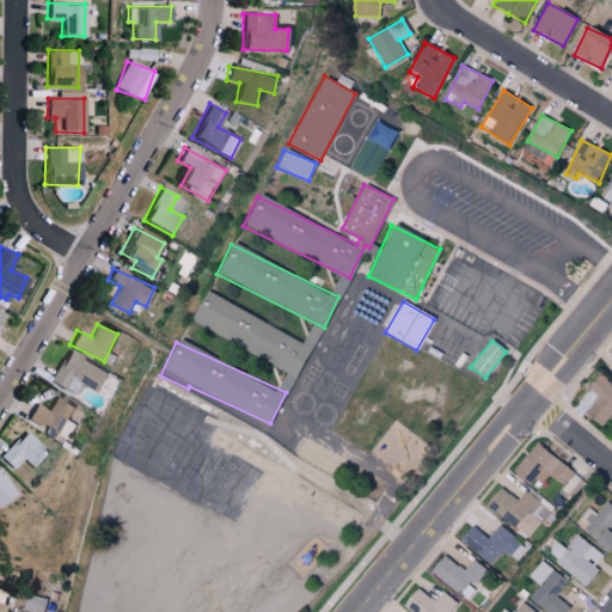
[(74,395),(81,384),(97,392),(108,373),(66,349),(49,380),(74,395)]
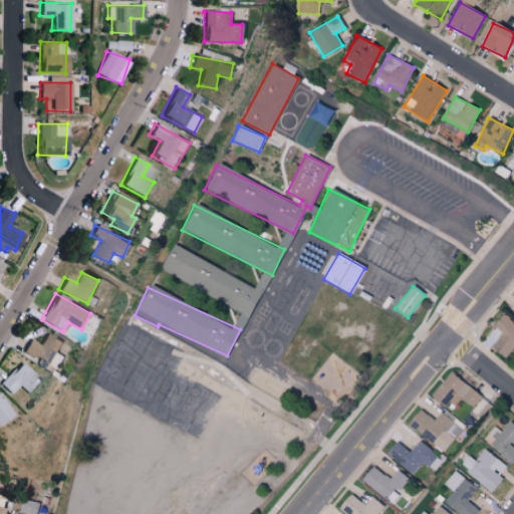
[(513,325),(501,315),(493,325),(502,333),(490,347),(504,358),(513,347),(513,346),(513,325)]
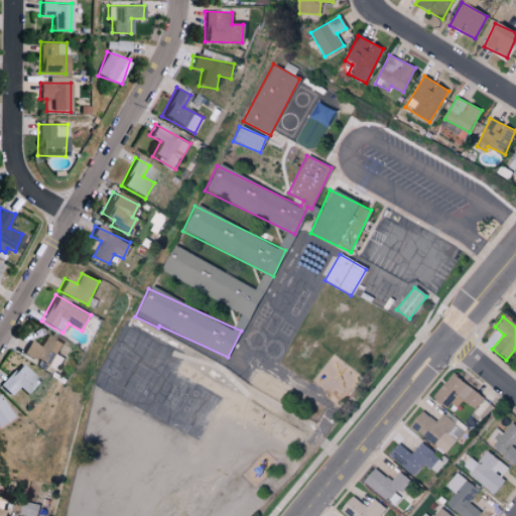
[(49,366),(52,360),(58,364),(61,357),(56,354),(61,344),(44,335),(40,344),(29,339),(22,353),(49,366)]
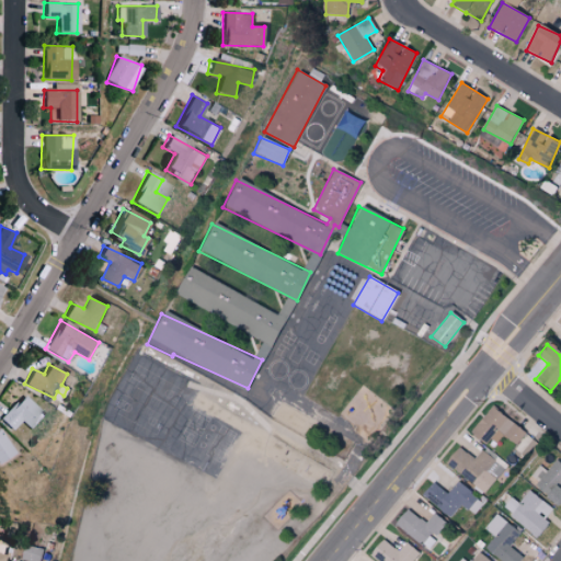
[(43,414),(20,395),(0,418),(0,421),(10,430),(19,421),(30,430),(43,414)]
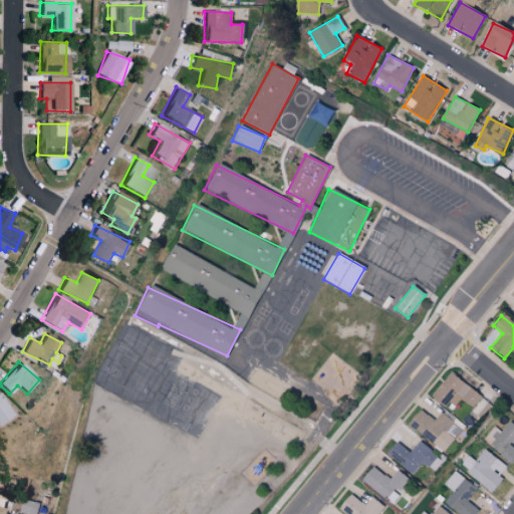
[(430,398),(448,411),(457,398),(472,408),(481,396),(449,372),(430,398)]
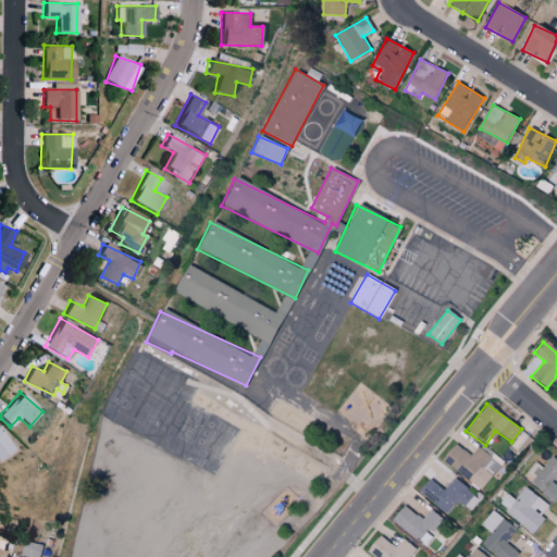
[(0,458),(12,450),(0,430),(0,458)]
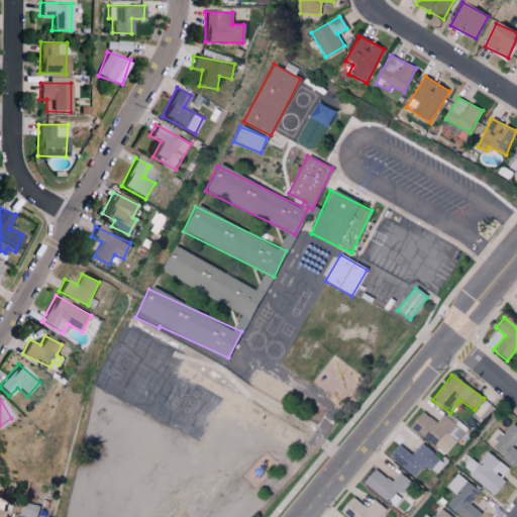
[(445,455),(464,432),(443,414),(436,423),(423,411),(411,426),(445,455)]
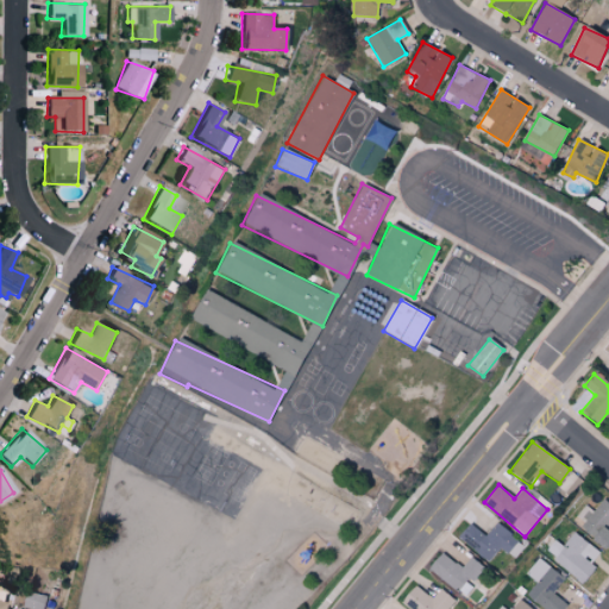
[(608,533),(604,529),(608,523),(608,504),(602,500),(592,512),(585,506),(572,522),(604,547),(608,541),(608,533)]
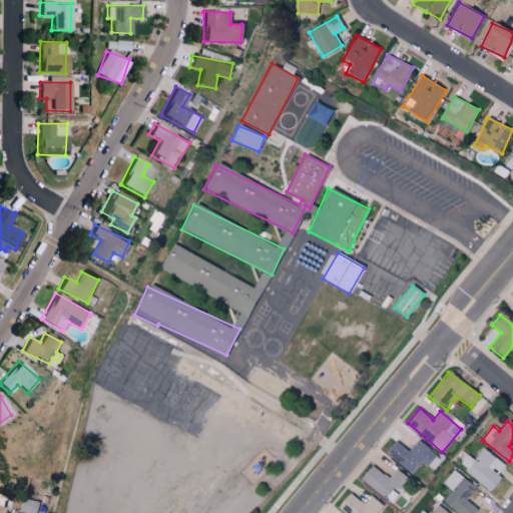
[(421,462),(434,471),(443,459),(417,441),(410,451),(395,441),(386,454),(413,473),(421,462)]
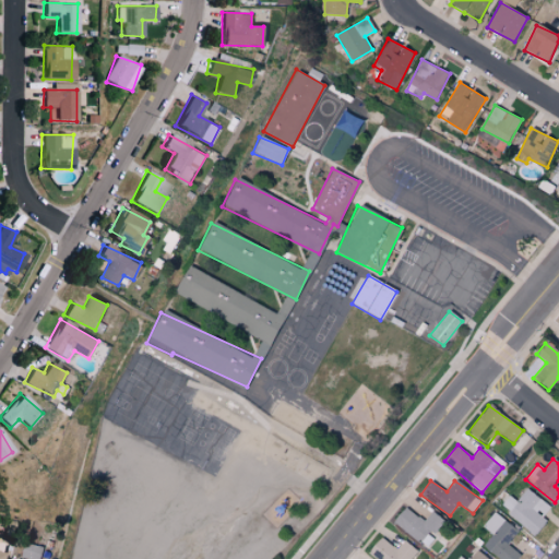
[(509,496),(499,508),(534,536),(546,521),(542,518),(549,507),(526,489),(516,501),(509,496)]
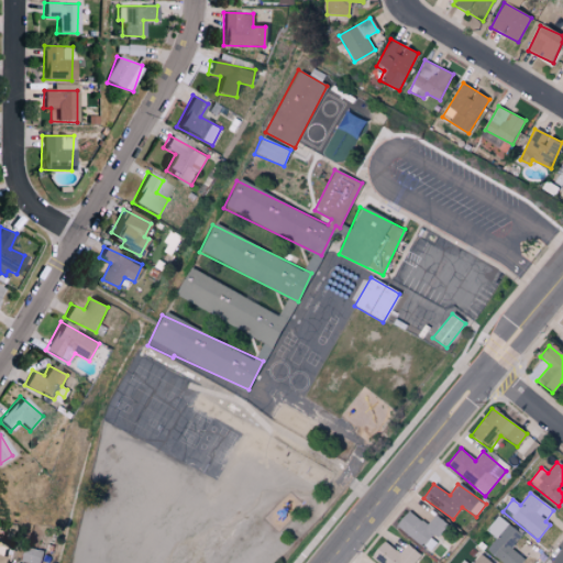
[(435,515),(427,526),(408,510),(398,523),(429,548),(448,525),(435,515)]
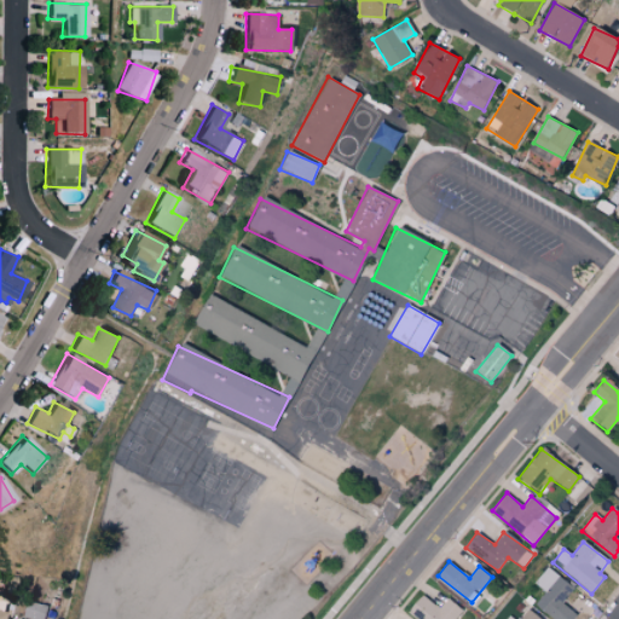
[(561,603),(573,589),(547,567),(533,583),(544,593),(533,606),(550,618),(572,618),(577,615),(561,603)]
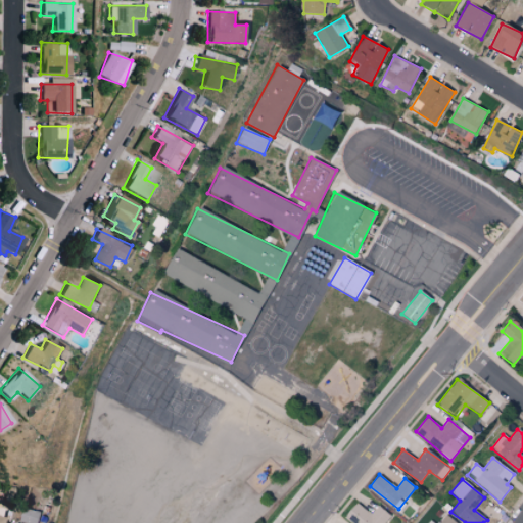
[(378,506),(373,514),(357,503),(345,517),(353,522),(385,522),(391,516),(378,506)]
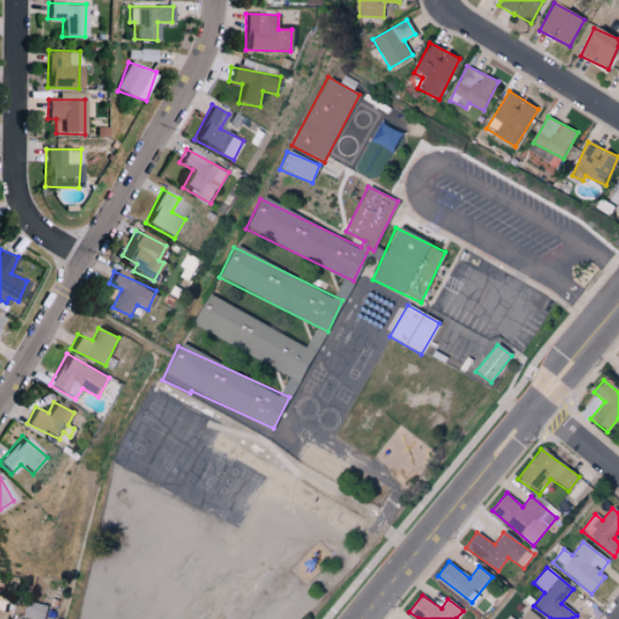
[(44,618),(46,605),(24,602),(22,618),(34,618),(44,618)]
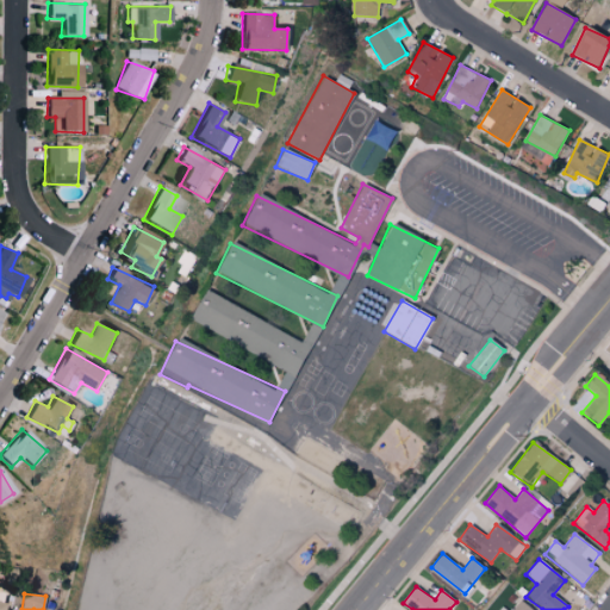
[(503,609),(502,609),(500,609),(531,609),(522,599),(511,609),(503,609)]
